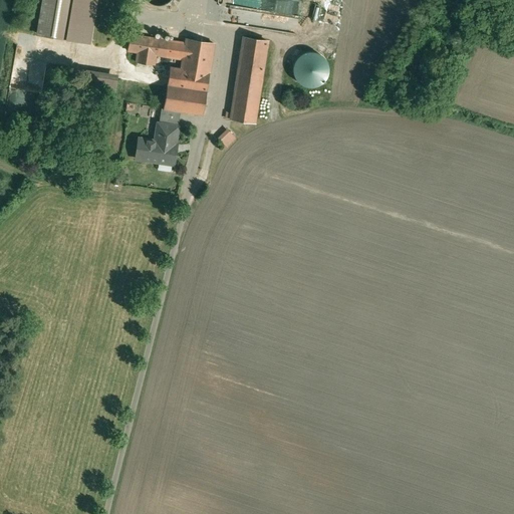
[(0,15),(12,16),(11,0),(0,0),(0,7),(0,15)]
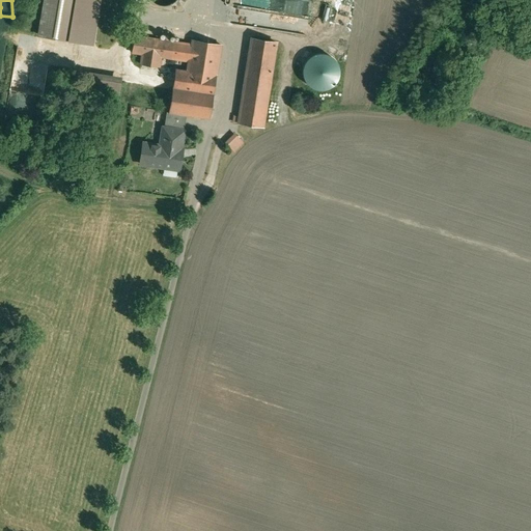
[(94,0),(44,0),(38,35),(88,44),(94,0)]
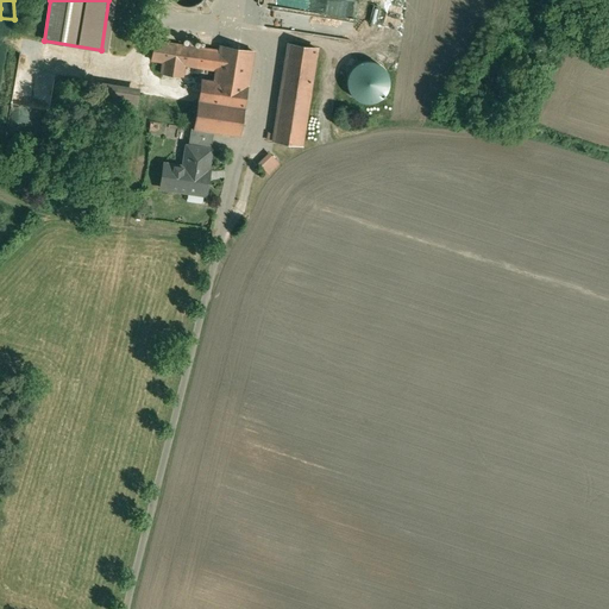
[(270,0),(269,10),(355,19),(356,0),(270,0)]
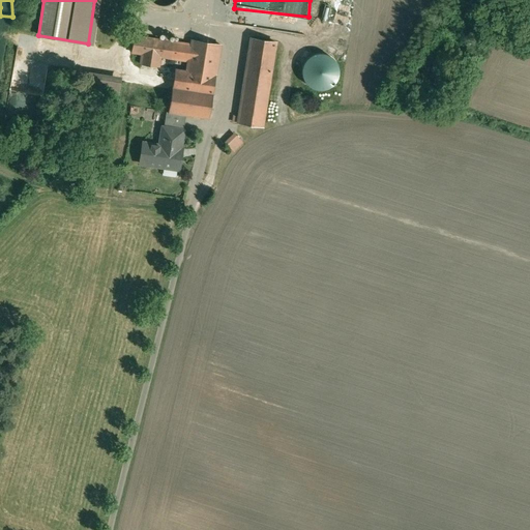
[(192,45),(135,36),(131,53),(143,54),(141,64),(159,67),(160,57),(188,61),(187,71),(216,76),(222,46),(193,40),(192,45)]
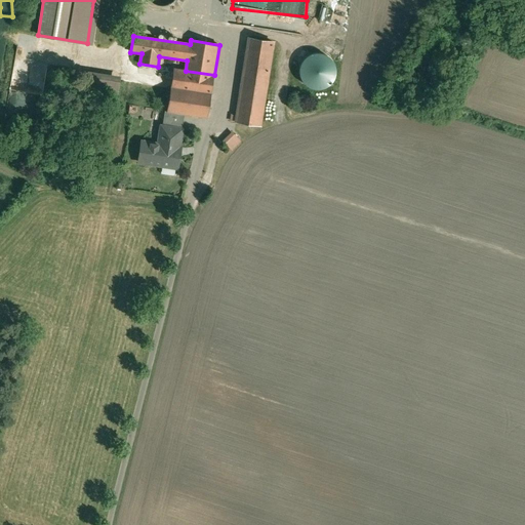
[(274,42),(249,38),(236,122),(260,126),(274,42)]
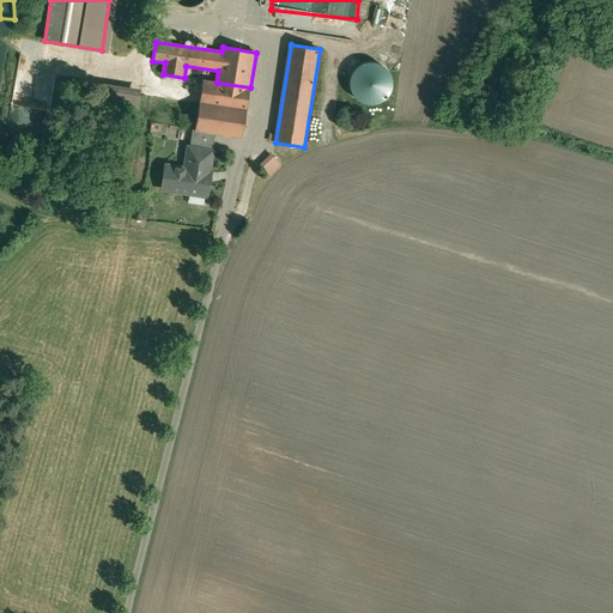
[(349,65),(351,104),(388,102),(386,62),(349,65)]
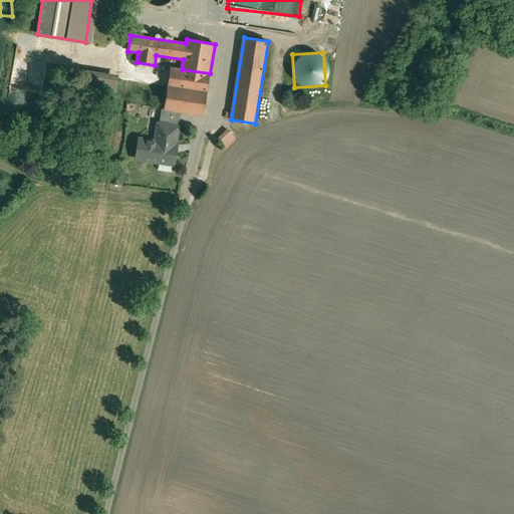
[(182,69),(170,67),(164,108),(164,109),(181,111),(204,115),(210,73),(182,69)]
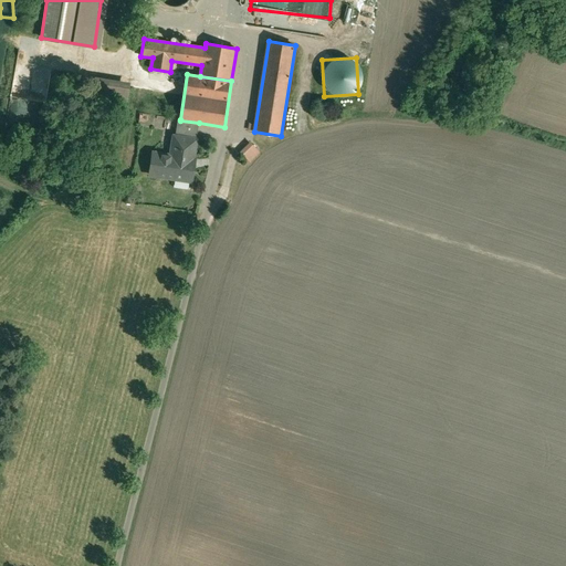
[(128,87),(91,81),(87,100),(125,105),(128,87)]
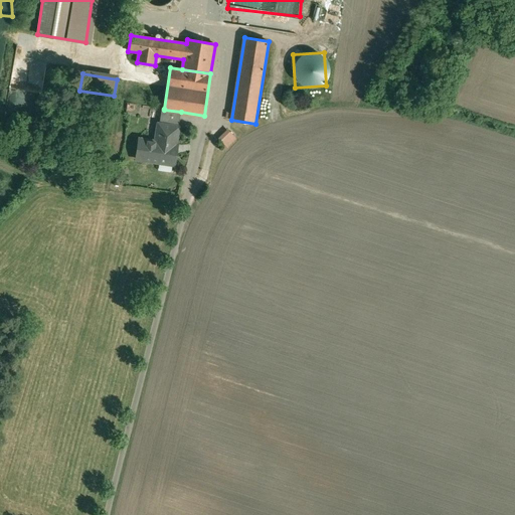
[(181,112),(164,110),(164,109),(162,109),(159,124),(177,127),(180,113),(181,113),(181,112)]
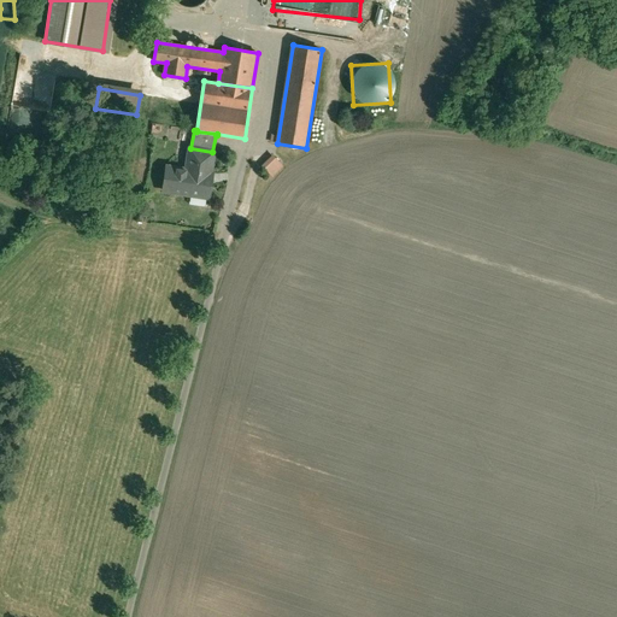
[(191,148),(189,148),(187,170),(168,166),(163,191),(209,198),(211,184),(209,184),(213,152),(191,148)]
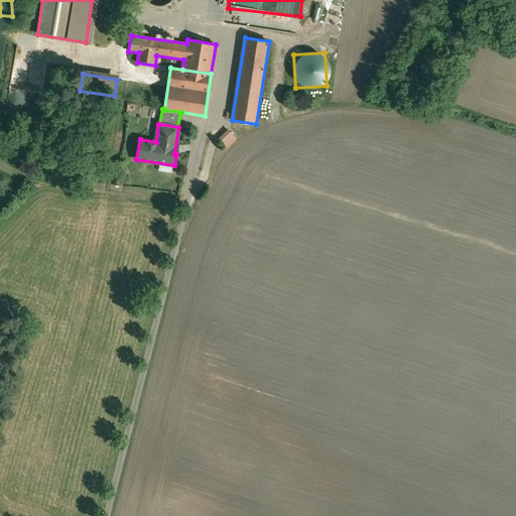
[(217,138),(227,149),(237,139),(227,129),(217,138)]
